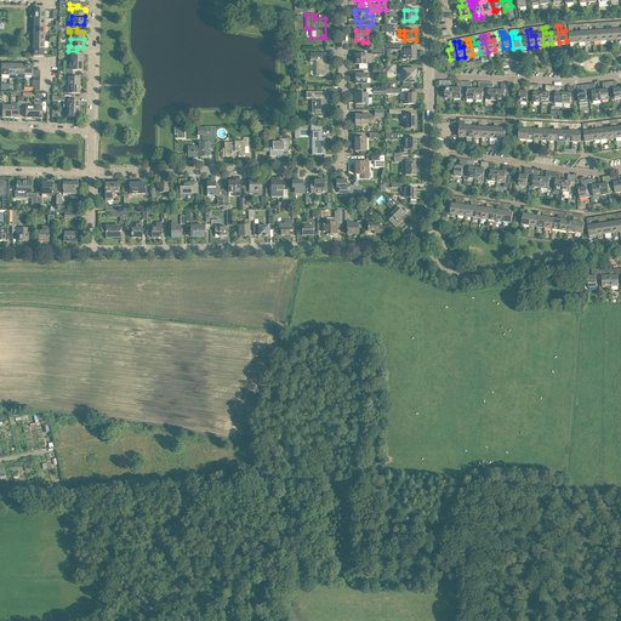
[(416,50),(404,50),(400,50),(400,60),(416,60),(416,50)]
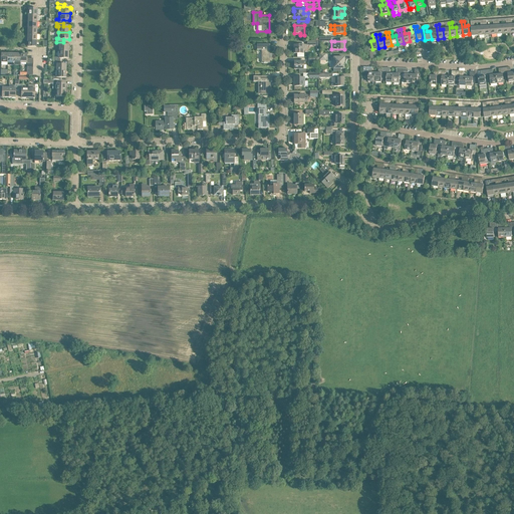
[(63,42),(56,42),(56,45),(59,46),(59,51),(69,52),(69,45),(62,45),(63,42)]
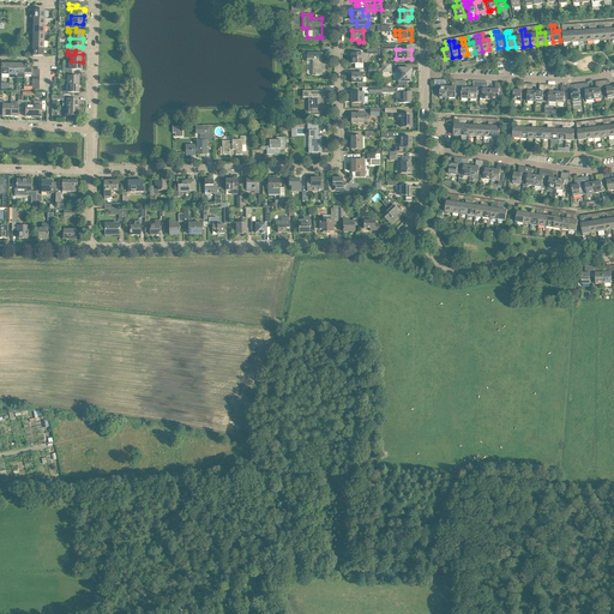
[(323,53),(307,53),(307,60),(312,60),(312,76),(325,76),(325,64),(321,64),(321,60),(323,60),(323,53)]
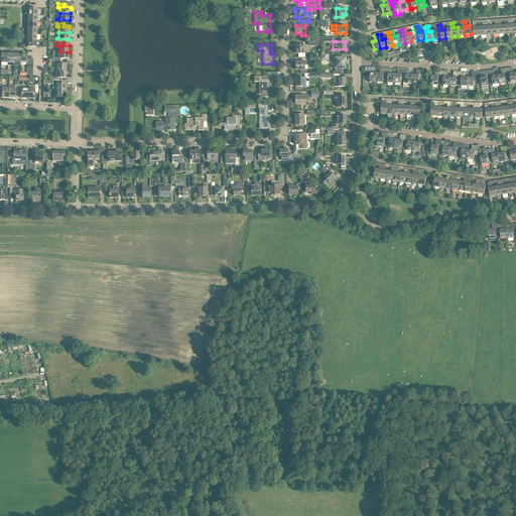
[(300,45),(295,45),(295,53),(298,53),(298,57),(300,57),(304,57),(304,53),(304,49),(307,49),(307,45),(300,45)]
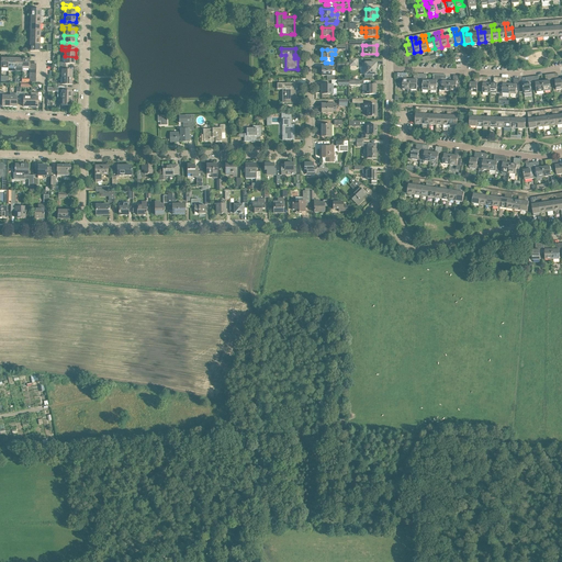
[(76,57),(65,56),(65,63),(58,63),(58,67),(66,67),(66,64),(75,64),(76,57)]
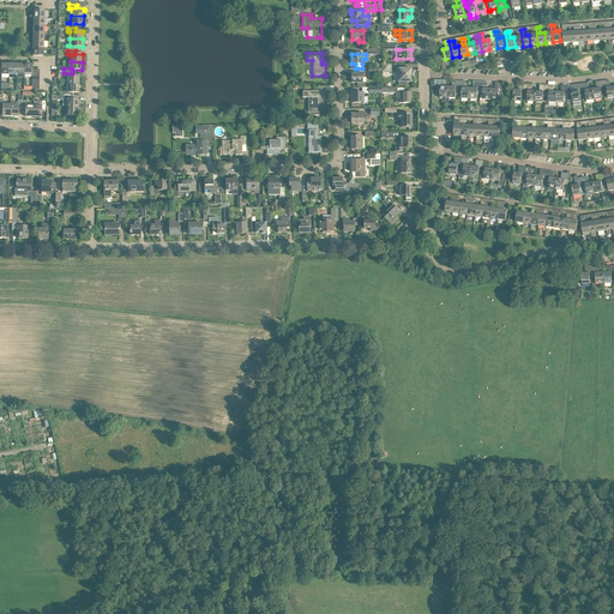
[(411,68),(396,68),(396,82),(398,82),(398,85),(407,85),(407,82),(411,82),(411,68)]
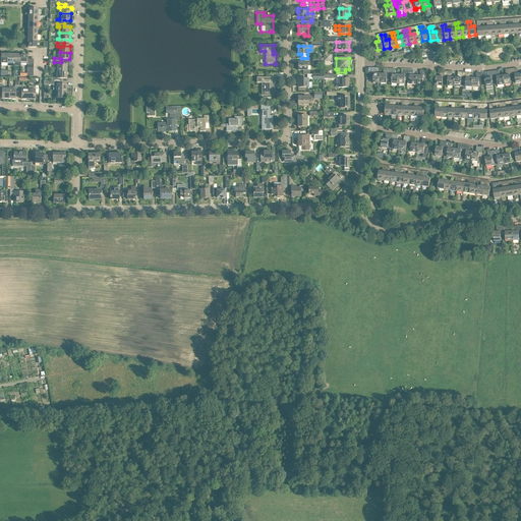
[(61,65),(61,62),(54,62),(54,65),(58,66),(57,71),(67,72),(67,65),(61,65)]
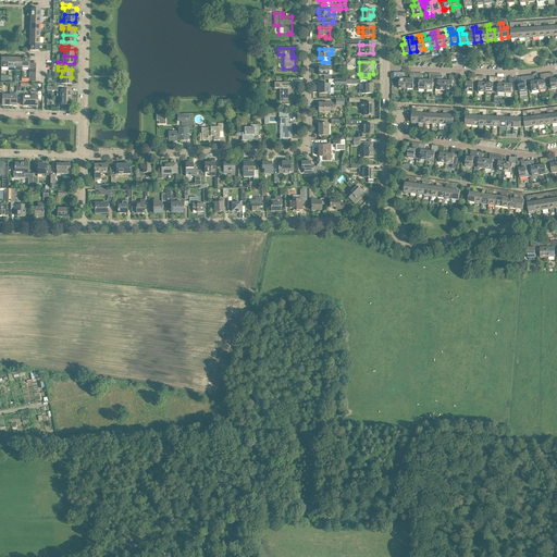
[(329,71),(332,71),(332,66),(319,66),(319,75),(324,75),(324,79),(329,79),(332,79),(332,75),(329,75),(329,71)]
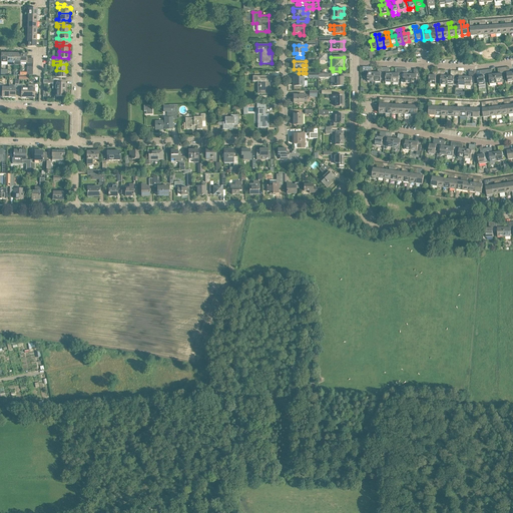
[(372,67),(366,67),(365,74),(363,76),(368,81),(372,81),(372,85),(374,85),(374,81),(375,72),(371,72),(372,67)]
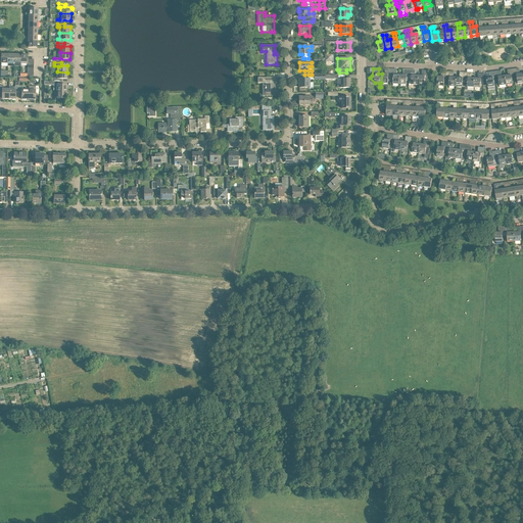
[(390,82),(391,75),(391,68),(385,68),(385,75),(382,74),(381,83),(388,84),(388,82),(390,82)]
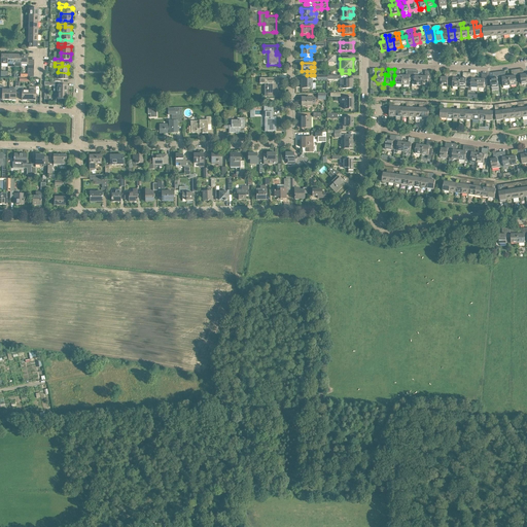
[(399,75),(400,70),(394,69),(394,75),(396,75),(396,84),(402,84),(403,75),(399,75)]
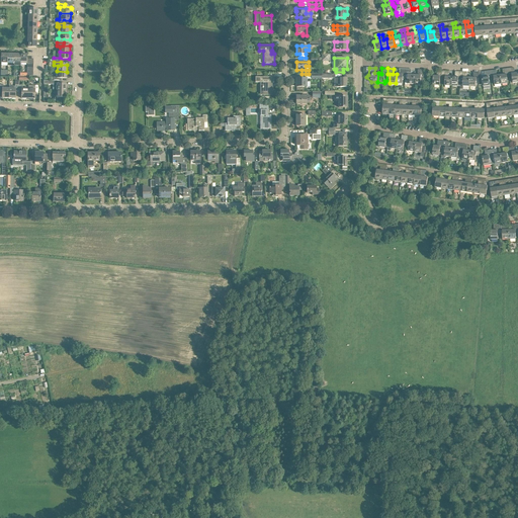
[(517,82),(517,73),(515,73),(514,68),(508,69),(509,74),(511,74),(513,83),(517,82)]
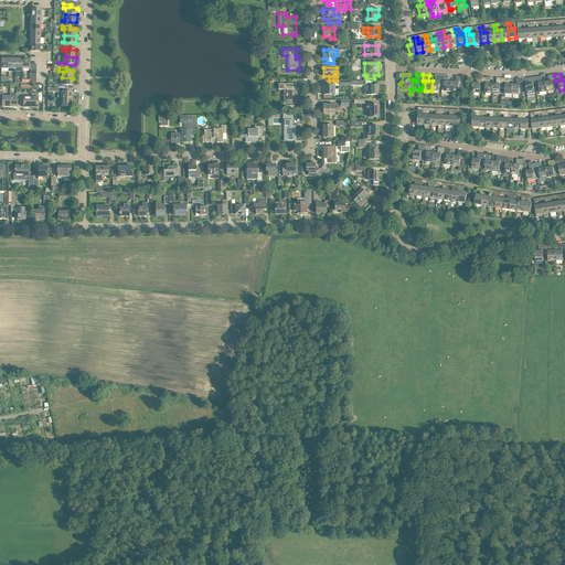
[(441,88),(443,75),(436,75),(436,81),(433,81),(432,91),(439,92),(439,87),(441,88)]
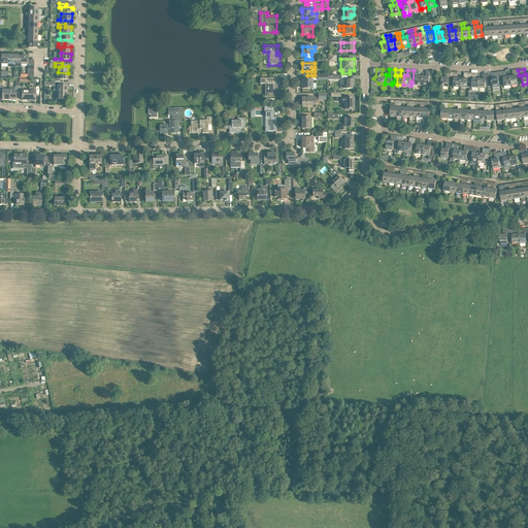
[(413,83),(413,87),(416,87),(416,86),(422,86),(423,76),(419,76),(420,70),(414,70),(413,83)]
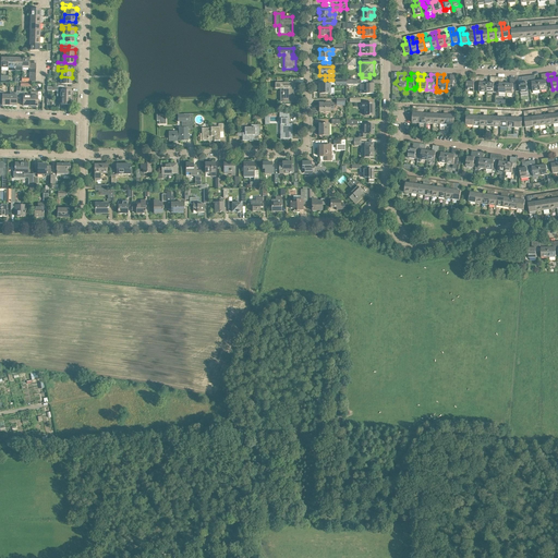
[(547,74),(542,74),(542,81),(538,81),(540,91),(547,89),(546,80),(548,80),(547,74)]
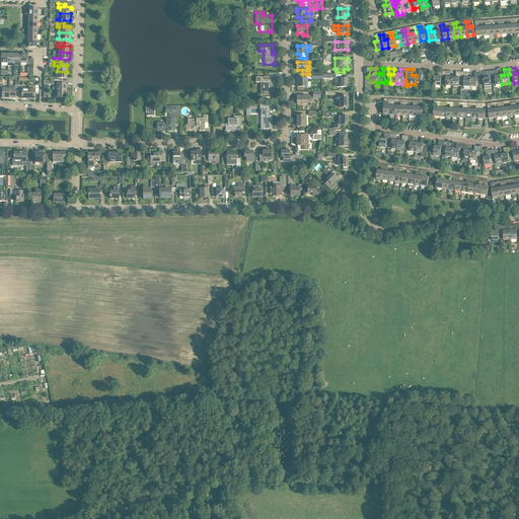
[(425,70),(419,70),(419,75),(416,75),(415,84),(421,84),(421,86),(424,87),(425,70)]
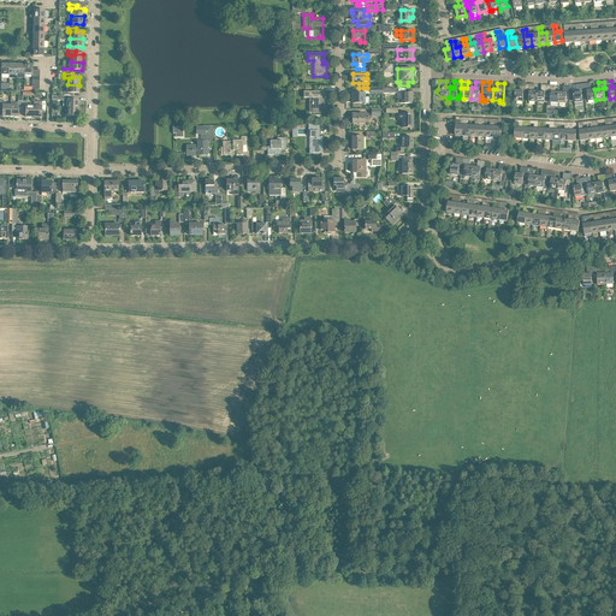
[(590,83),(582,84),(584,90),(587,90),(588,101),(596,100),(594,89),(591,90),(590,83)]
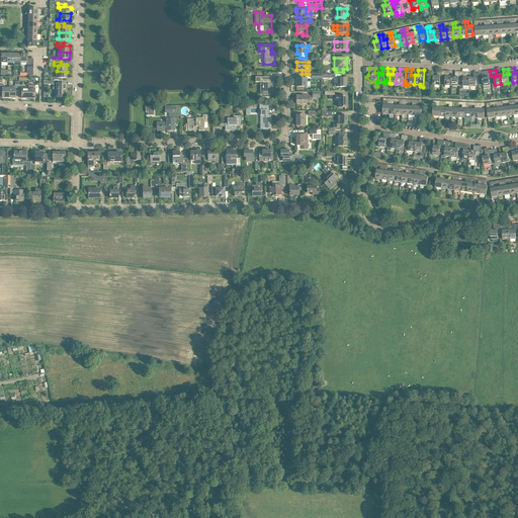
[(54,81),(60,81),(61,78),(67,78),(67,72),(57,71),(57,77),(54,77),(54,78),(52,78),(52,81),(54,81)]
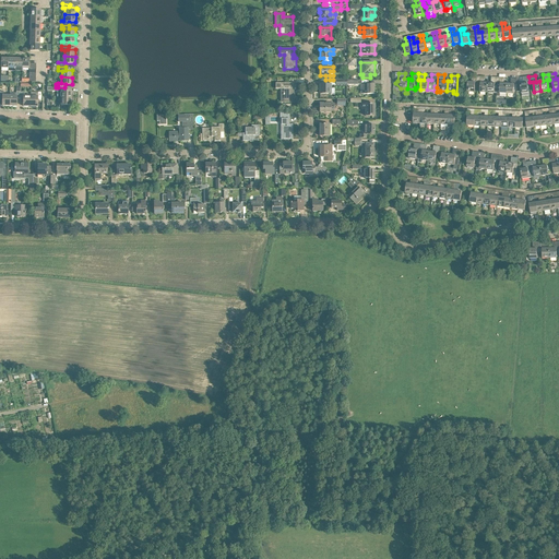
[(467,82),(467,92),(475,92),(475,82),(477,83),(478,76),(472,76),(472,82),(467,82)]
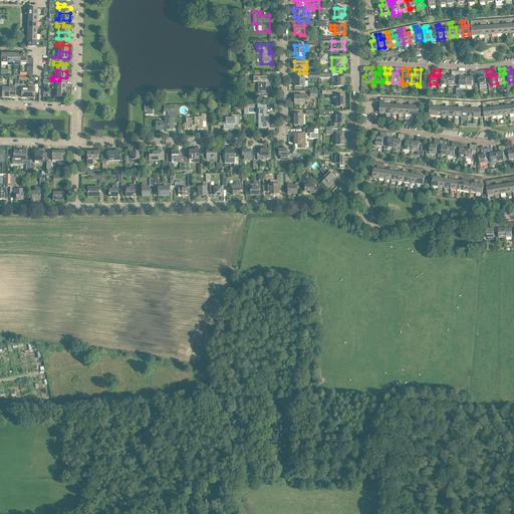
[(446,70),(440,70),(439,76),(442,76),(441,85),(448,85),(448,76),(445,76),(446,70)]
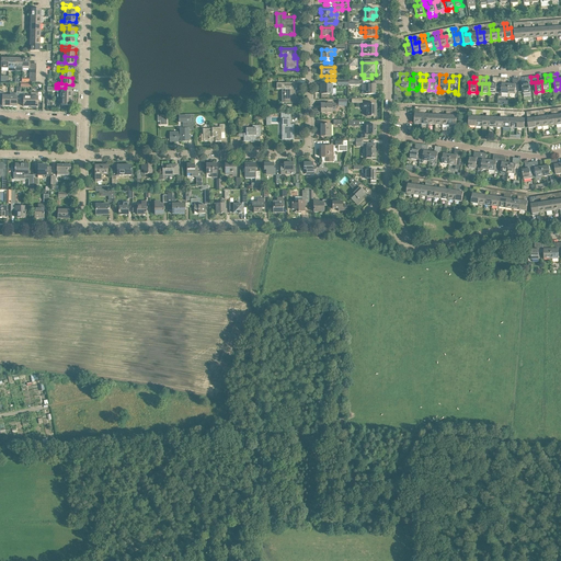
[(530,77),(525,78),(525,83),(522,83),(523,93),(530,93),(529,83),(531,82),(530,77)]
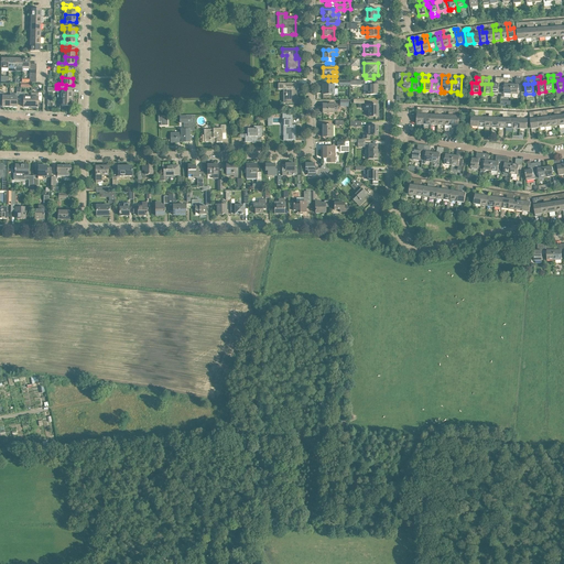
[(501,97),(502,78),(496,78),(496,84),(491,84),(491,94),(501,94),(501,97)]
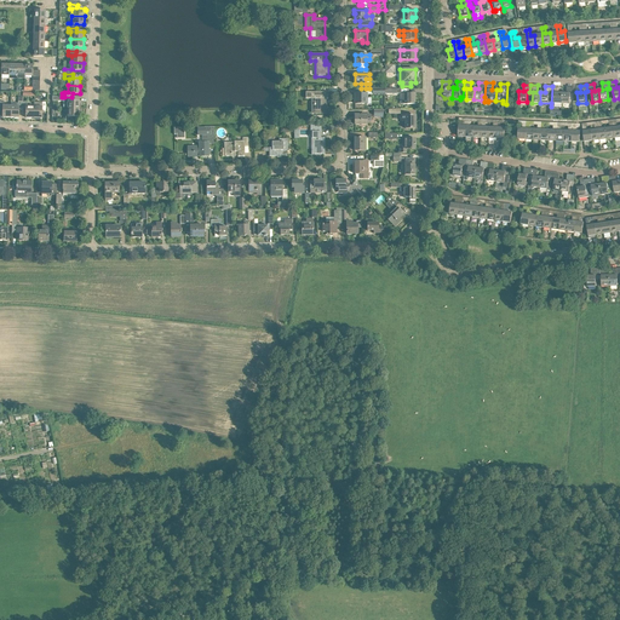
[(562,104),(562,93),(558,93),(560,86),(552,86),(551,107),(555,107),(555,103),(562,104)]
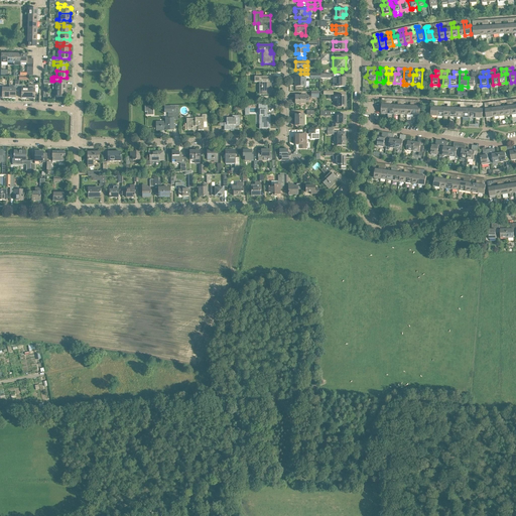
[(478,73),(472,72),(472,78),(468,78),(468,87),(475,87),(475,78),(478,78),(478,73)]
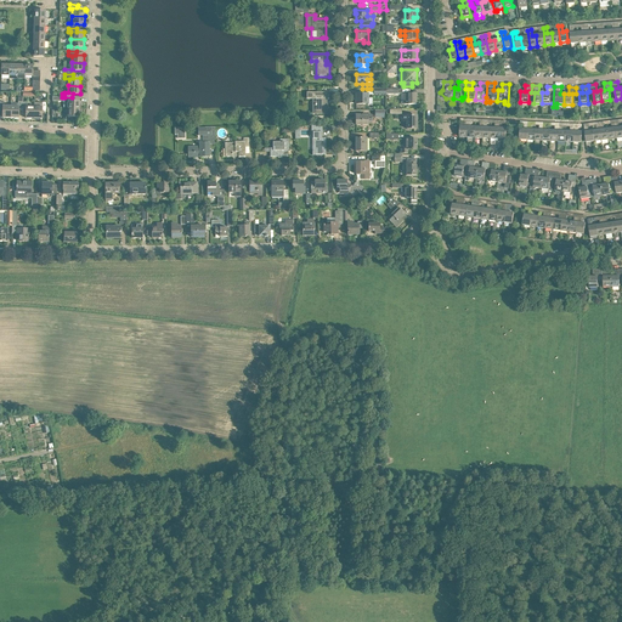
[(329,92),(306,92),(306,99),(312,99),(312,114),(327,114),(327,102),(326,102),(326,99),(329,99),(329,92)]
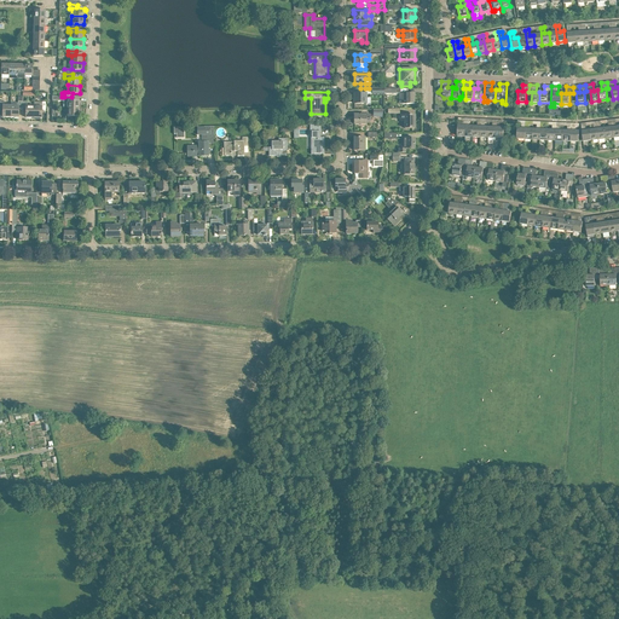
[(415,93),(403,93),(400,93),(400,99),(401,99),(401,104),(415,104),(415,93)]
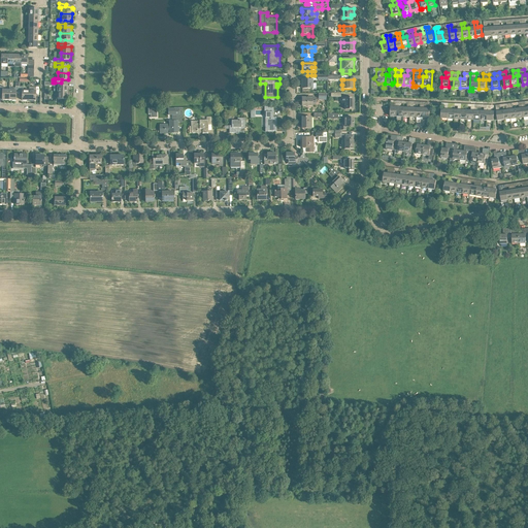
[(312,80),(311,80),(302,80),(302,89),(312,89),(312,80)]
